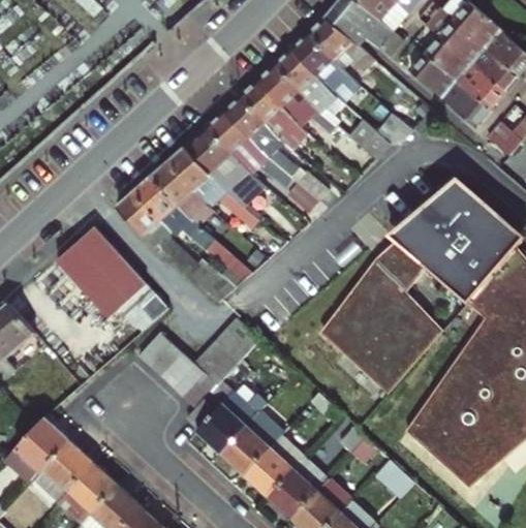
[(181,39),(217,12),(208,0),(203,0),(169,25),(181,39)]
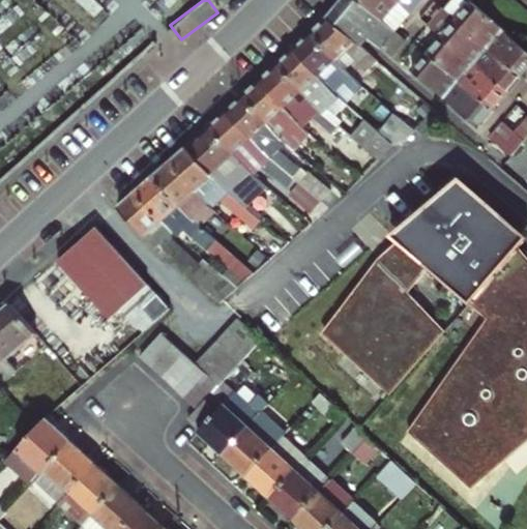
[(404,41),(392,31),(355,0),(339,0),(332,8),(364,37),(377,48),(379,47),(390,57),(404,41)]
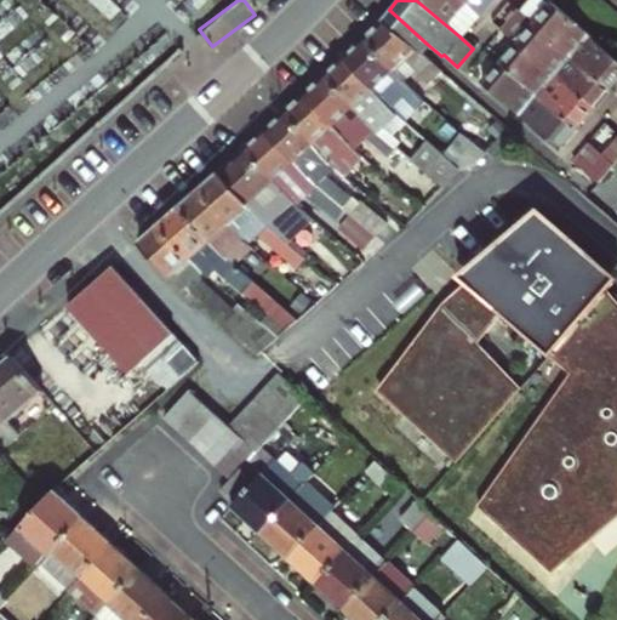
[(416,0),(460,37),(462,33),(476,15),(458,0),(416,0)]
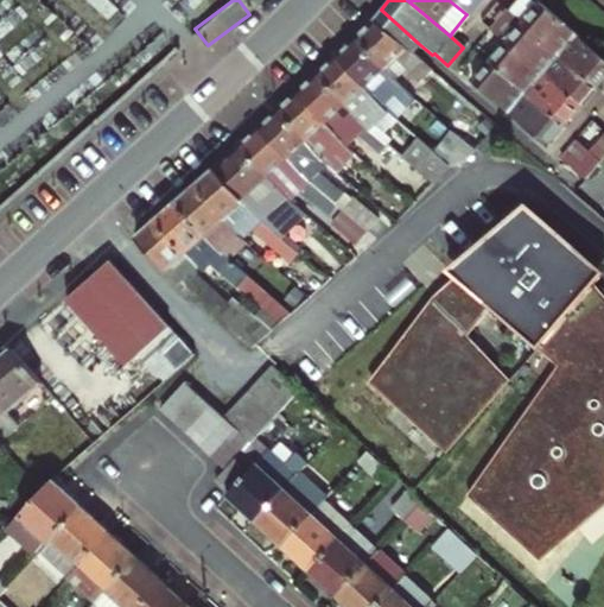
[(449,0),(466,14),(469,12),(478,0),(449,0)]
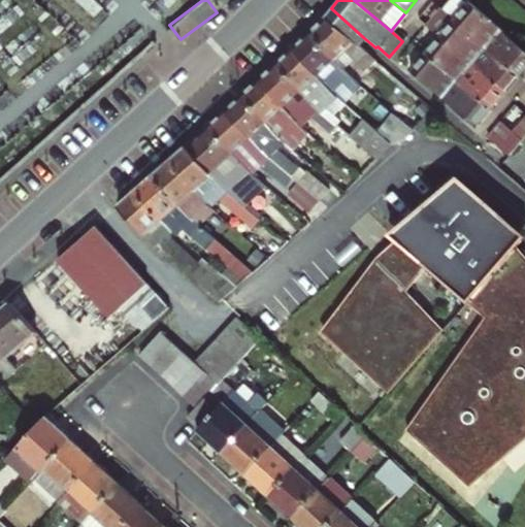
[(500,31),(464,0),(452,0),(452,1),(443,11),(485,47),(500,31)]
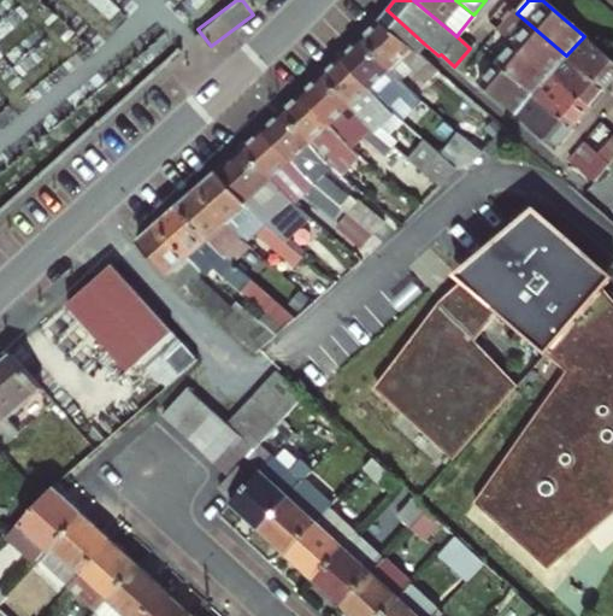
[(382,15),(377,19),(416,53),(420,48),(424,44),(387,10),(382,15)]
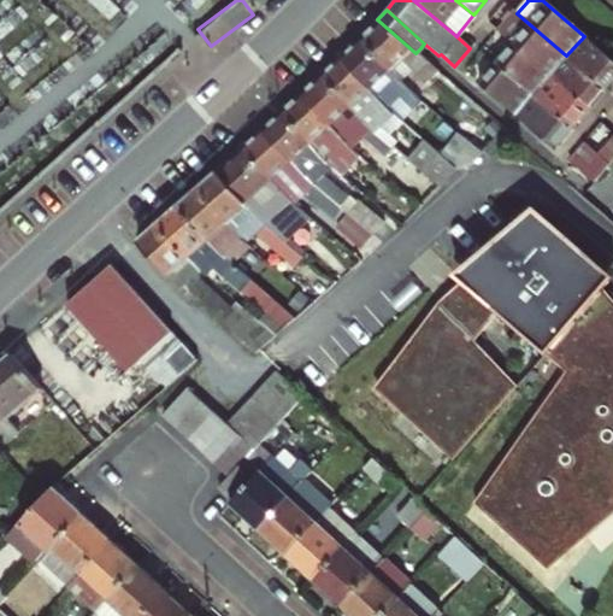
[(566,56),(517,13),(513,10),(496,30),(505,37),(511,42),(549,75),(566,56)]
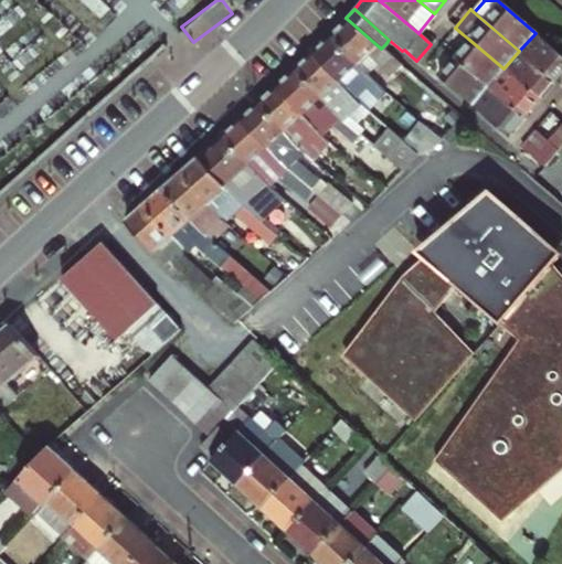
[(328,34),(367,75),(375,66),(388,78),(401,66),(381,49),(346,18),(328,34)]
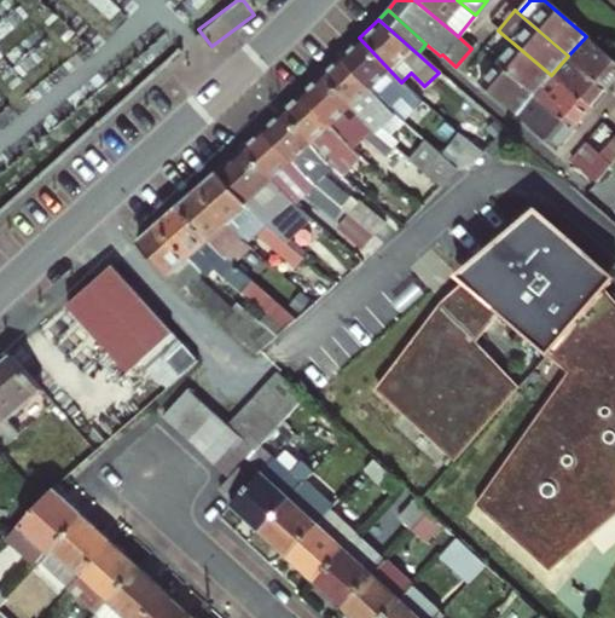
[(506,38),(498,30),(481,50),(489,57),(506,38)]
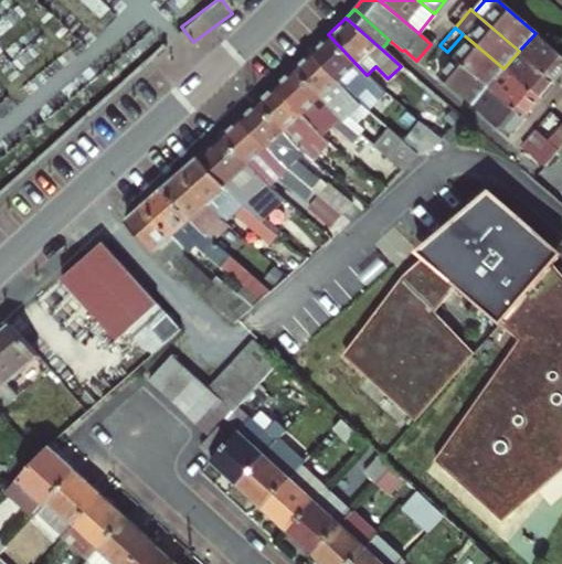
[(561,70),(561,55),(536,33),(519,51),(553,81),(561,70)]
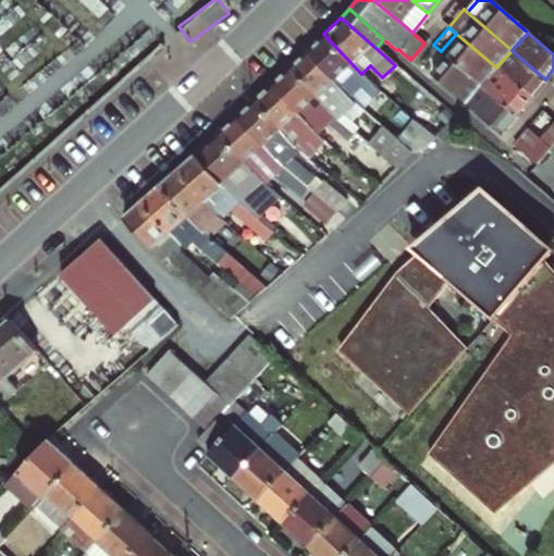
[(388,116),(397,107),(370,83),(361,74),(323,34),(306,50),(353,101),(360,108),(365,102),(359,98),(362,95),(388,116)]
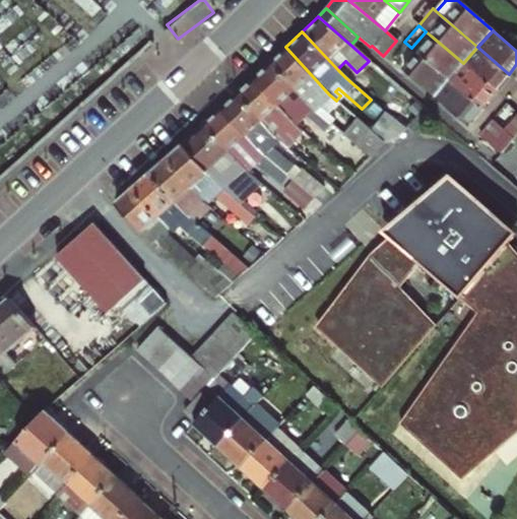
[(431,36),(416,52),(449,80),(463,63),(431,36)]
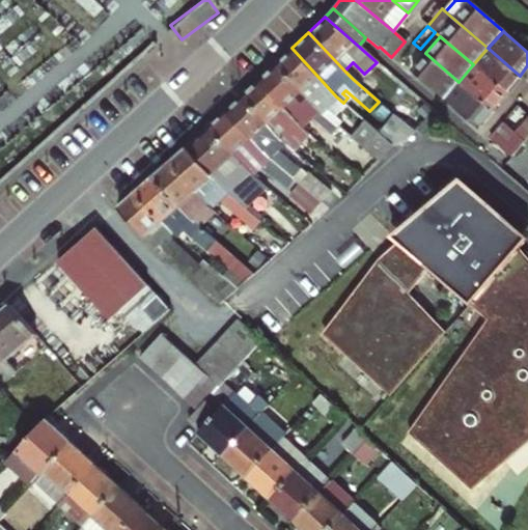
[(420,49),(413,43),(398,59),(406,65),(420,49)]
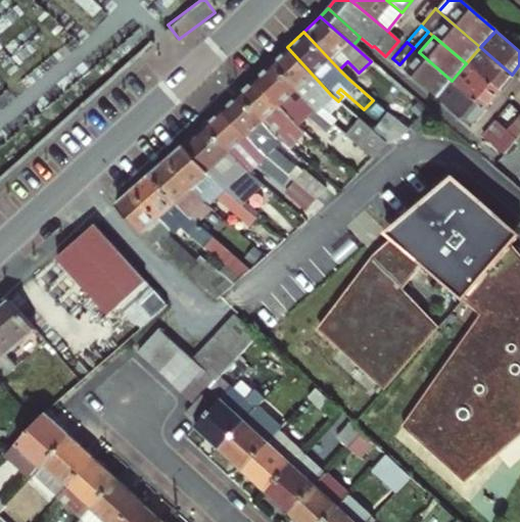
[(315,111),(329,124),(370,157),(384,140),(338,101),(331,95),(287,47),(270,63),(315,111)]
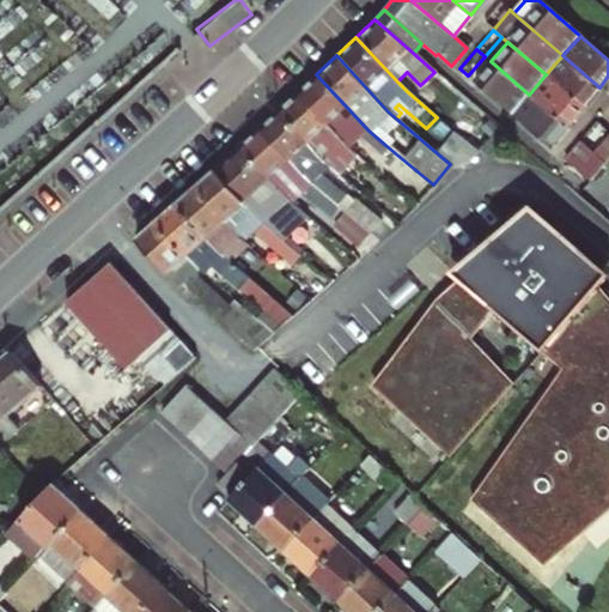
[(583,108),(600,88),(562,55),(546,74),(583,108)]
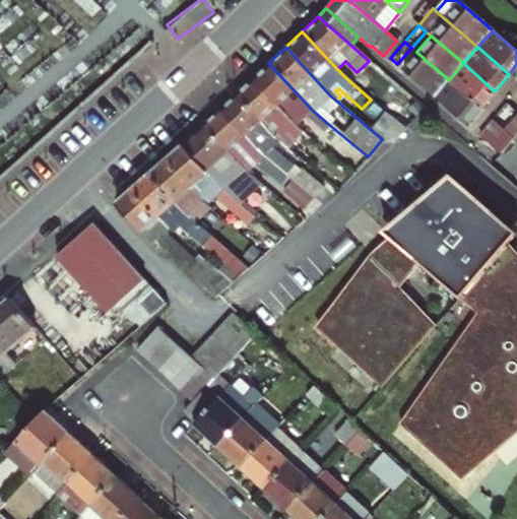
[(449,80),(416,52),(401,69),(434,96),(449,80)]
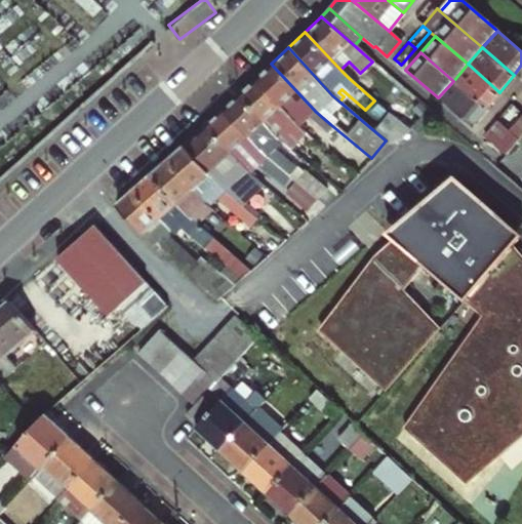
[(271,64),(255,79),(298,126),(312,137),(317,131),(322,135),(330,124),(316,112),(271,64)]
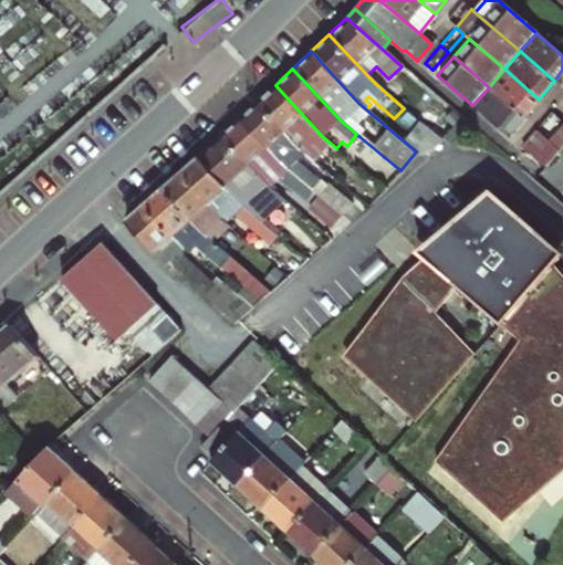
[(523,117),(539,100),(504,69),(489,87),(523,117)]
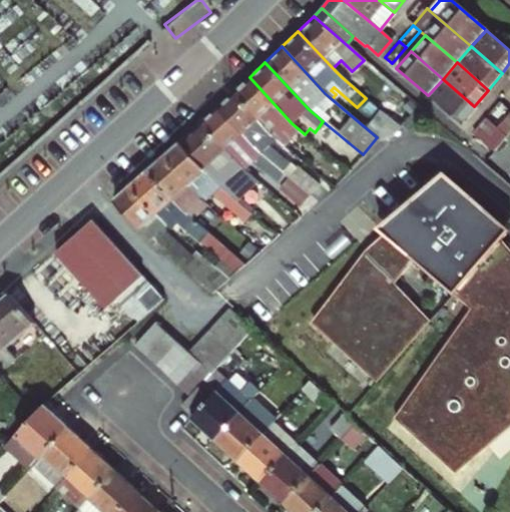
[(232,93),(278,140),(290,151),(305,134),(292,123),(249,77),(232,93)]
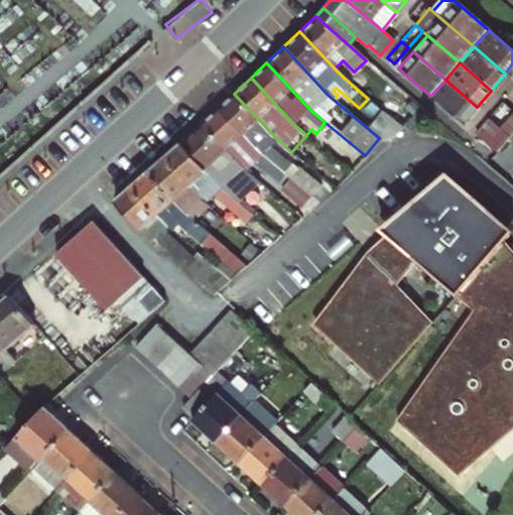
[(445,80),(430,96),(462,123),(477,107),(445,80)]
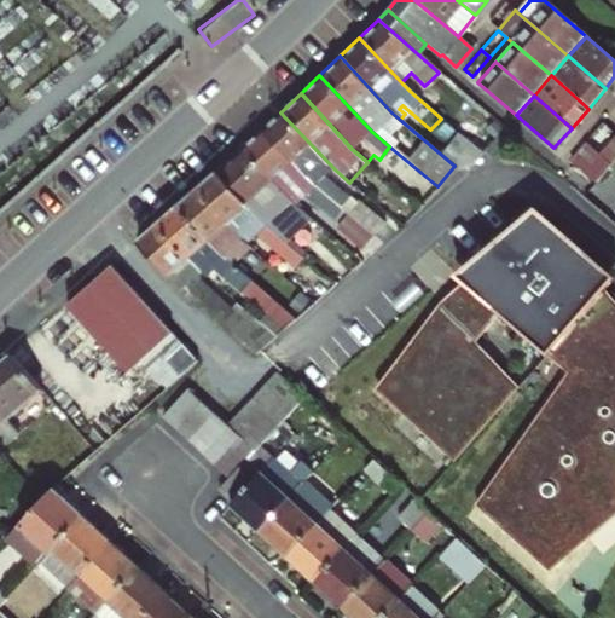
[(314,188),(335,169),(280,113),(260,131),(314,188)]
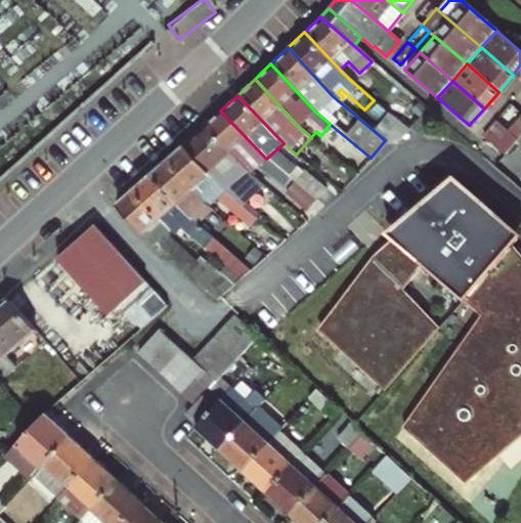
[(399,123),(378,103),(368,116),(390,133),(399,123)]
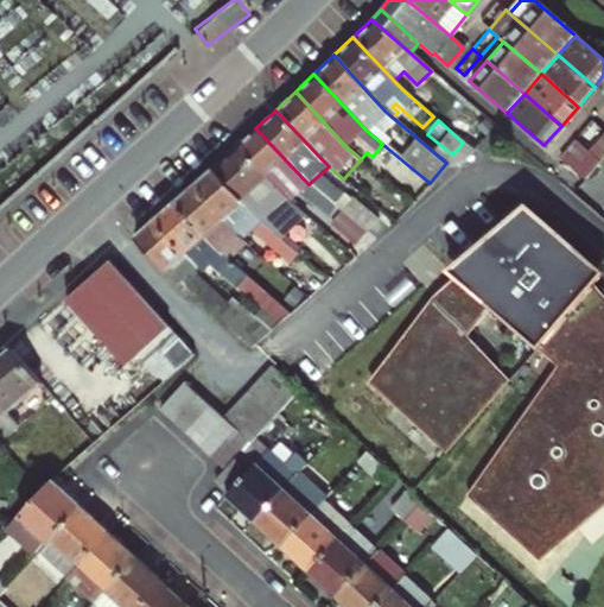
[(496,126),(475,145),(487,158),(508,139),(496,126)]
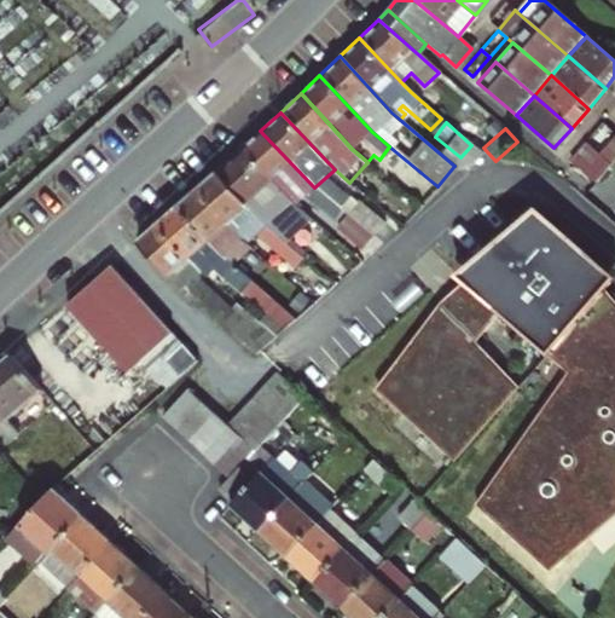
[(305,197),(314,188),(260,131),(241,149),(271,180),(290,201),(300,192),(305,197)]
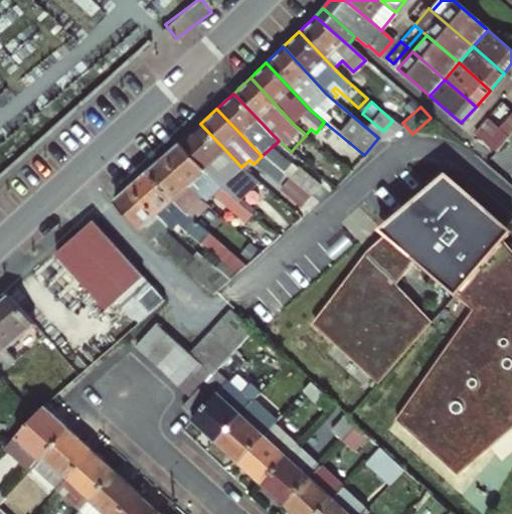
[(511,113),(498,130),(507,138),(510,135),(511,132),(511,113)]
